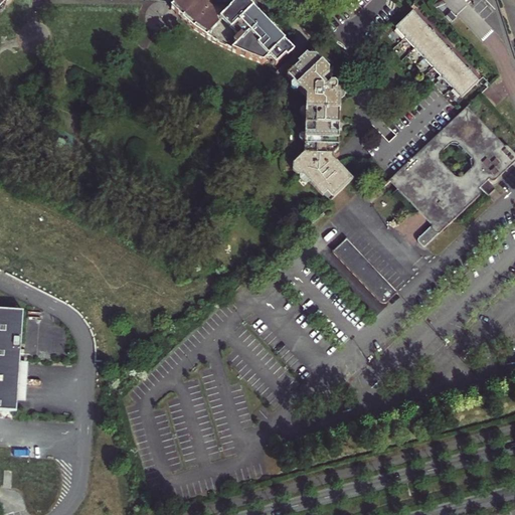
[(186,24),(194,30),(206,37),(227,50),(262,64),(264,63),(269,63),(274,68),(285,57),(292,50),(242,0),(239,0),(239,1),(237,0),(230,0),(224,3),(221,4),(218,4),(215,2),(212,0),(0,0),(0,15),(15,0),(180,0),(180,3),(171,8),(186,24)]
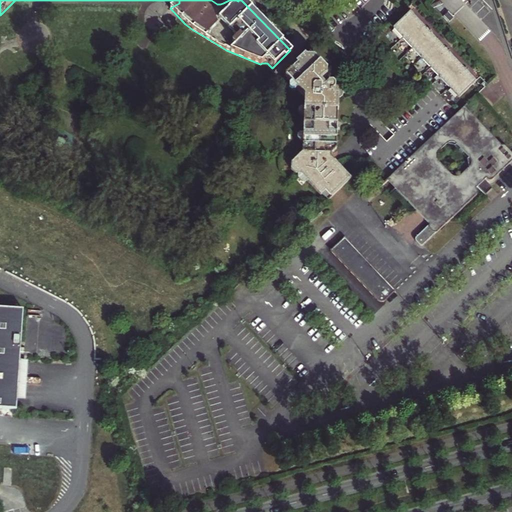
[(460,97),(477,81),(468,71),(411,11),(395,27),(460,97)]
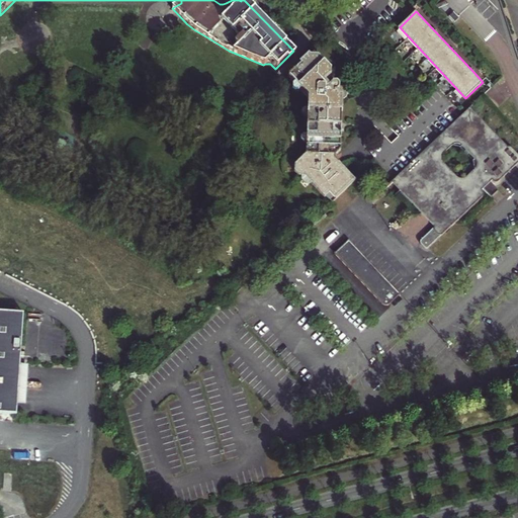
[(296,54),(293,51),(286,58),(288,61),(296,54)]
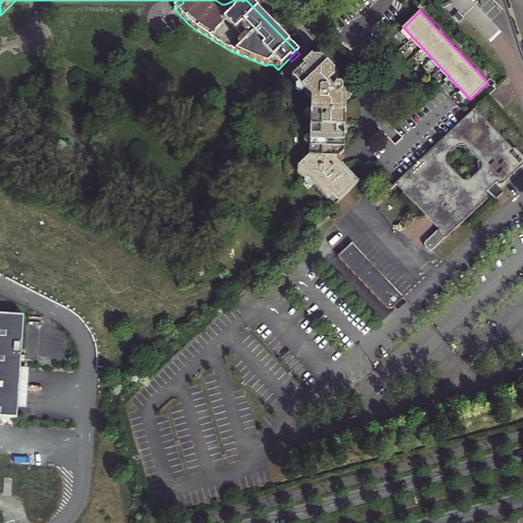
[(360,181),(344,164),(339,159),(336,159),(336,154),(339,154),(344,150),(345,98),(348,98),(350,95),(350,88),(347,85),(342,85),(339,87),(334,81),(333,73),(316,54),(290,79),(311,100),(310,156),(298,167),(328,197),(329,196),(336,203),(360,181)]
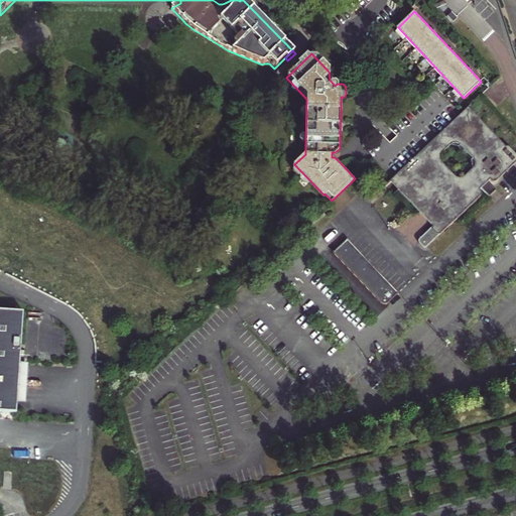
[(515,110),(495,87),(490,90),(486,95),(484,97),(506,120),(508,118),(515,120),(515,110)]
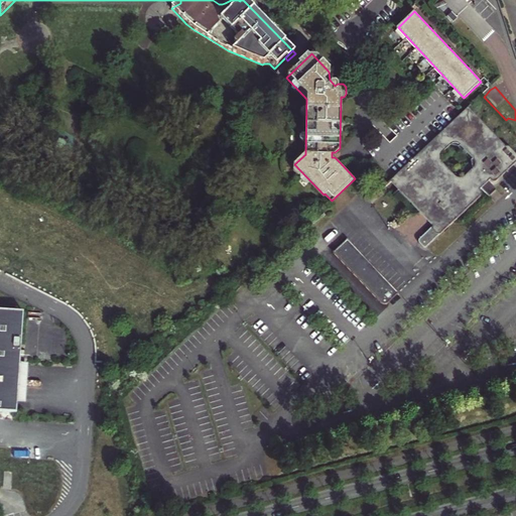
[(505,121),(506,120),(484,97),(483,98),(505,121)]
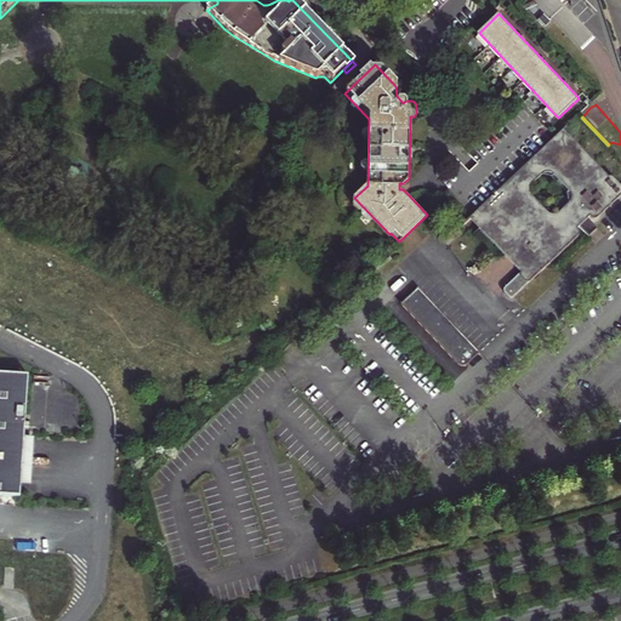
[(620,186),(611,176),(610,175),(608,176),(564,130),(556,137),(472,216),(500,245),(494,251),(488,244),(466,265),(491,292),(517,269),(520,273),(505,286),(503,288),(503,290),(505,292),(508,296),(511,297),(512,297),(514,296),(579,237),(580,232),(579,229),(577,227),(588,217),(591,218),(594,220),(598,218),(620,195),(620,186)]
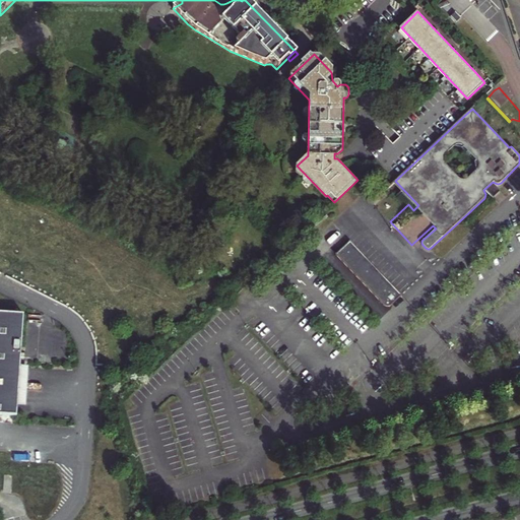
[(0,415),(16,417),(18,397),(20,366),(24,315),(0,313),(0,415)]
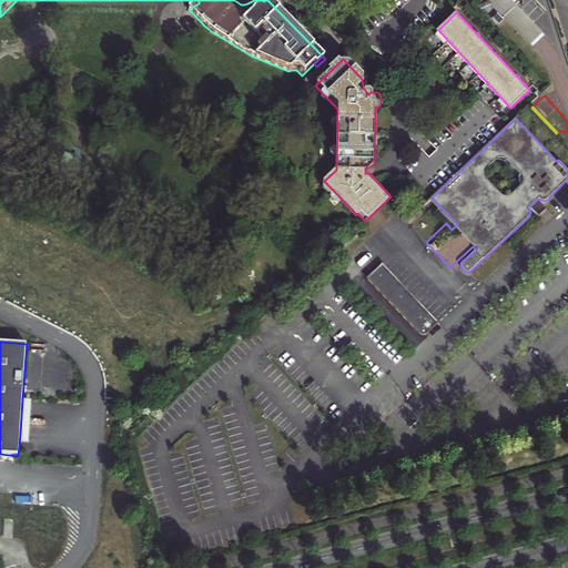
[(31,401),(22,399),(20,434),(29,435),(31,401)]
